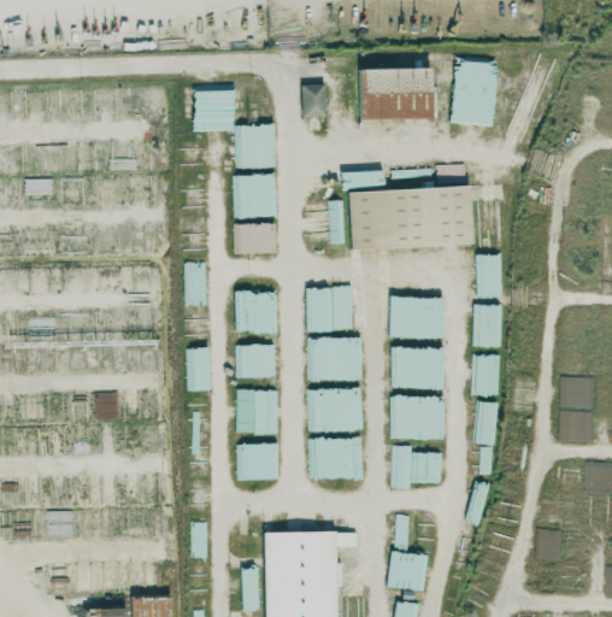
[(495,124),(498,64),(463,62),(463,70),(455,70),(453,122),(495,124)]
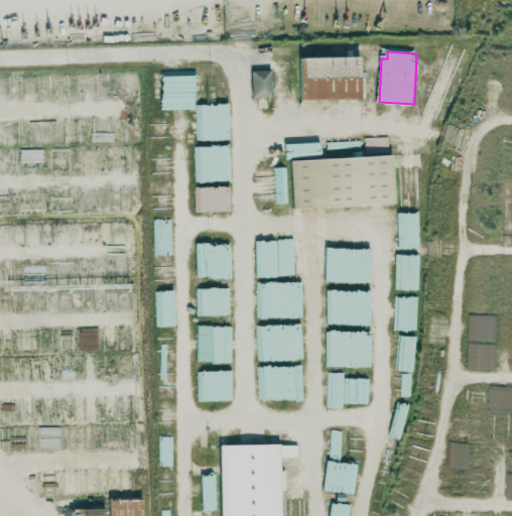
[(362,56),(301,57),(302,100),(368,99),(368,73),(363,73),(362,56)]
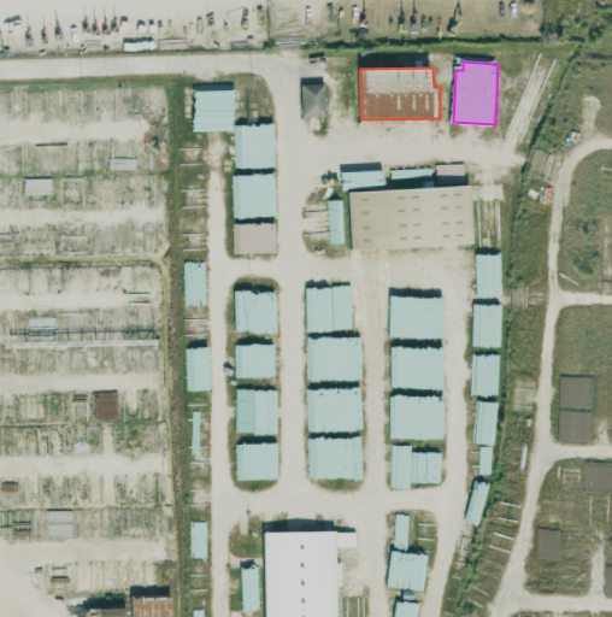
[(305,116),(329,116),(328,83),(304,84),(305,116)]
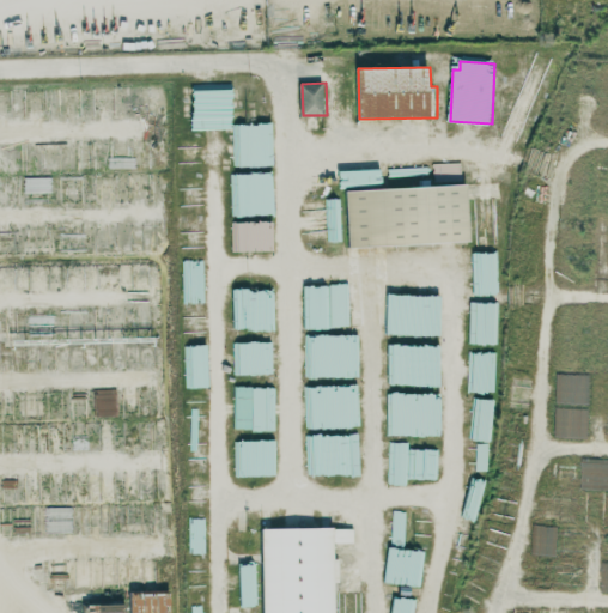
[(237,165),(273,167),(273,151),(242,151),(242,133),(244,133),(244,125),(237,125),(237,165)]
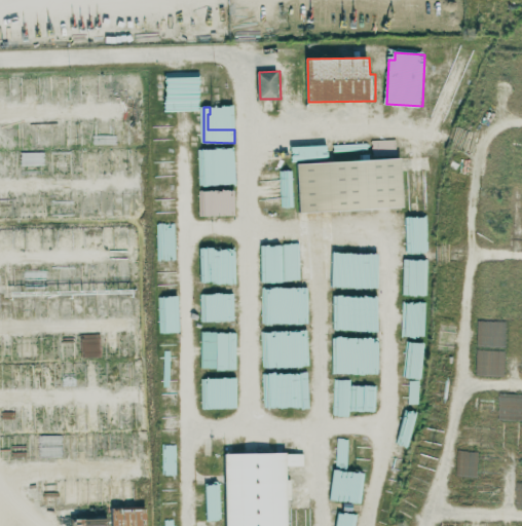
[(159,156),(160,181),(177,181),(176,155),(159,156)]
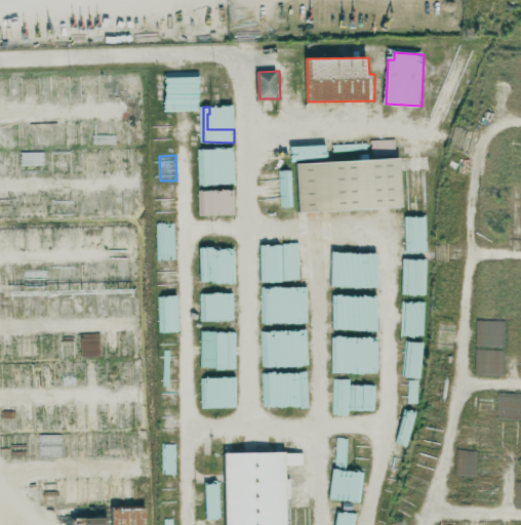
[(298,163),(301,211),(404,208),(402,159),(298,163)]
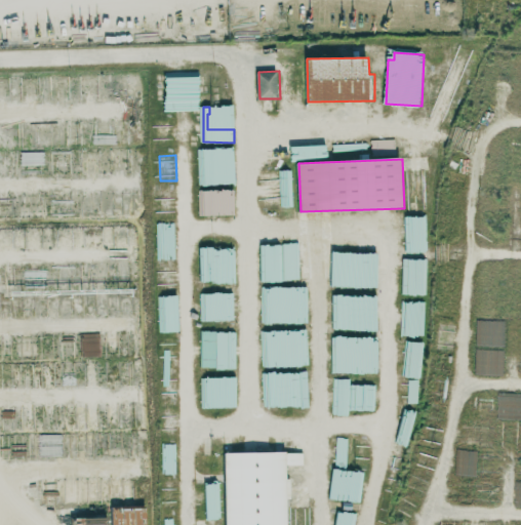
[(159,193),(160,218),(177,218),(176,193),(159,193)]
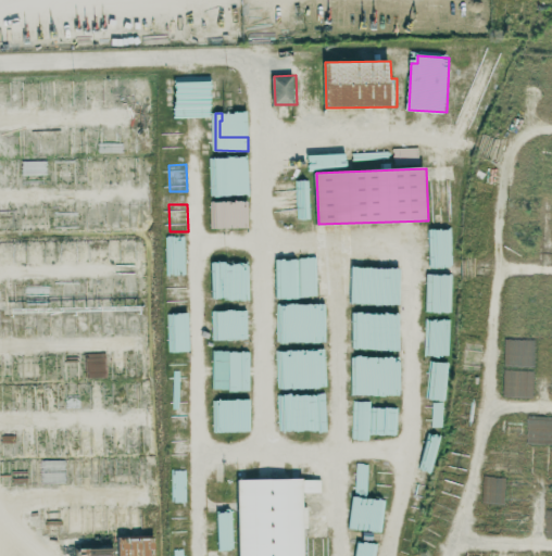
[(189,268),(188,241),(171,242),(171,269),(189,268)]
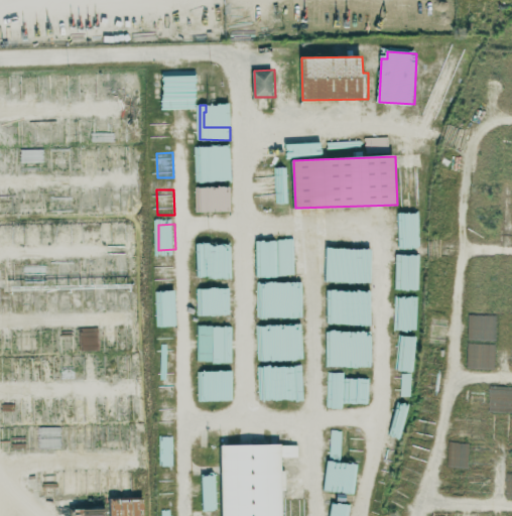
[(175,260),(159,260),(159,285),(175,285),(175,260)]
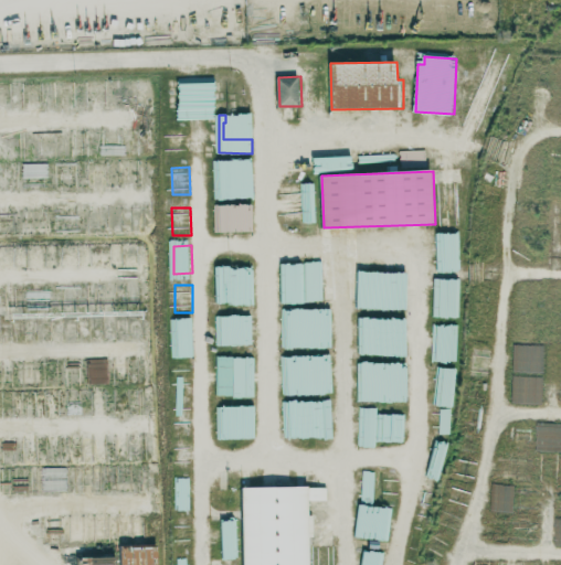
[(176,352),(193,351),(192,324),(176,324),(176,352)]
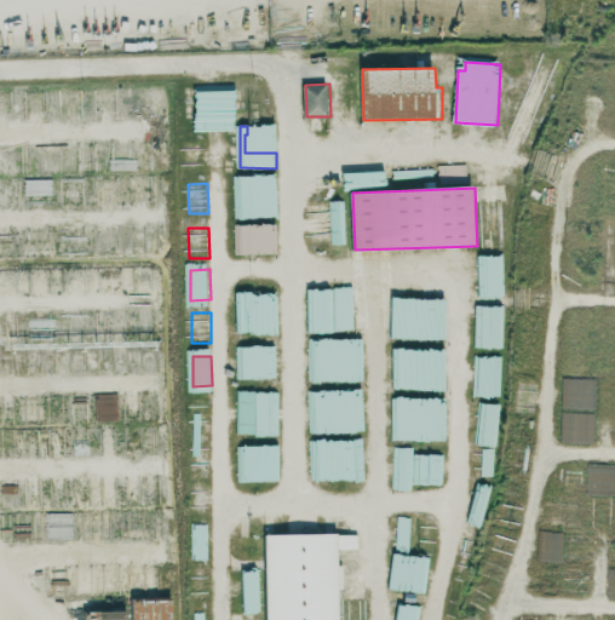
[(194,400),(194,431),(211,431),(211,400),(194,400)]
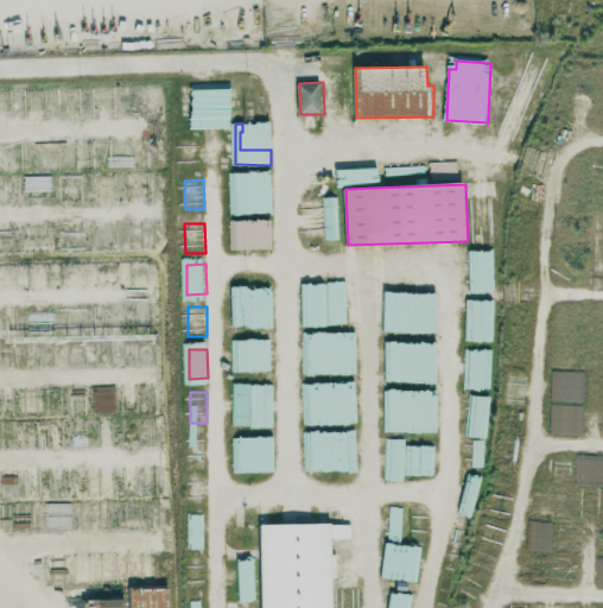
[(191,436),(192,464),(207,463),(205,435),(191,436)]
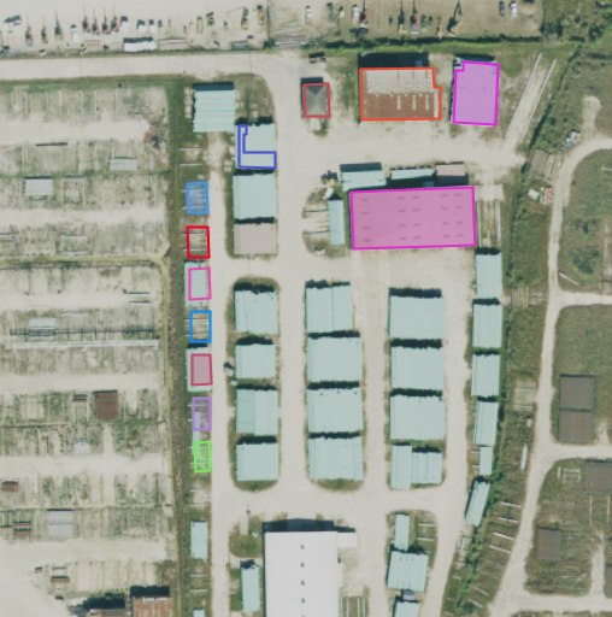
[(239,476),(280,475),(280,445),(239,446),(239,476)]
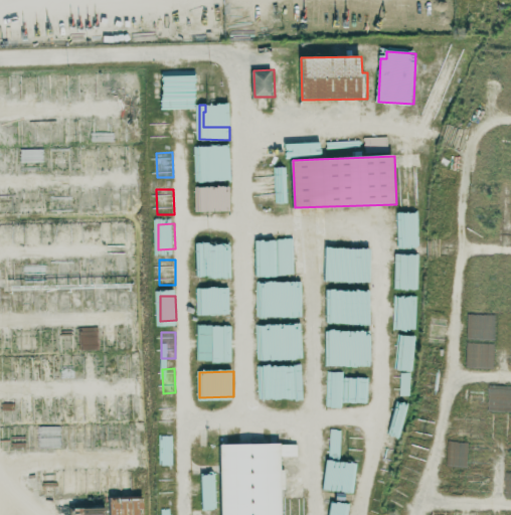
[(175,438),(163,438),(164,463),(176,463),(175,438)]
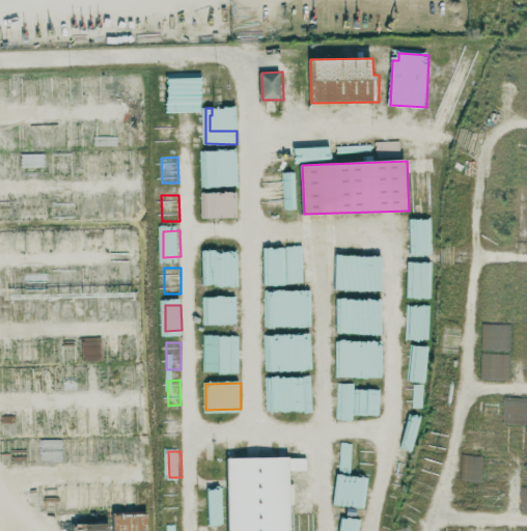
[(292,530),(292,504),(297,504),(297,484),(290,484),(290,471),(309,470),(309,457),(228,458),(229,530),(292,530)]
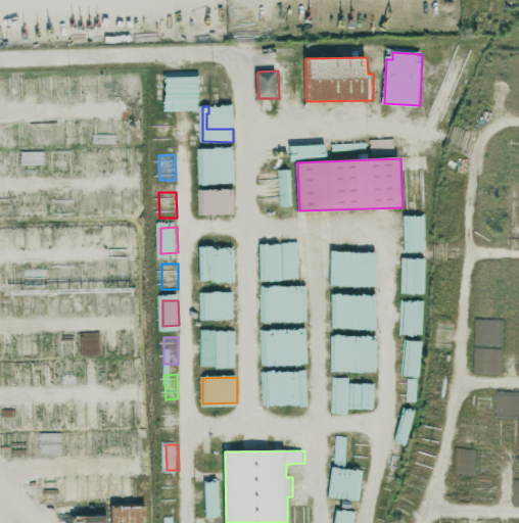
[(146,522),(147,506),(112,505),(112,522),(119,522),(146,522)]
